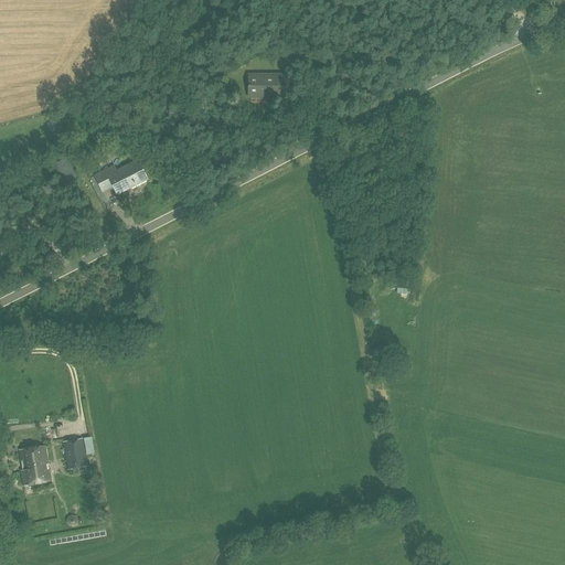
[(288,97),(288,74),(248,74),(248,94),(273,94),(273,97),(288,97)]
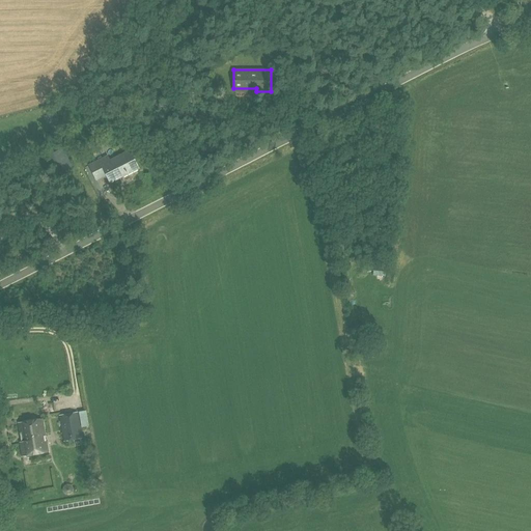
[(73,167),(63,147),(48,156),(57,173),(73,167)]
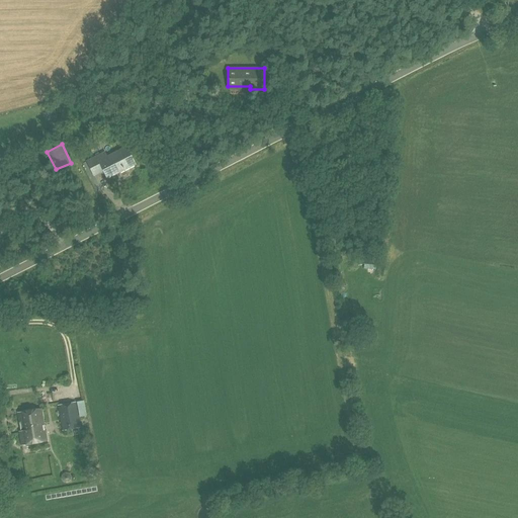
[(135,164),(125,147),(106,157),(104,152),(87,161),(94,176),(104,171),(108,178),(135,164)]
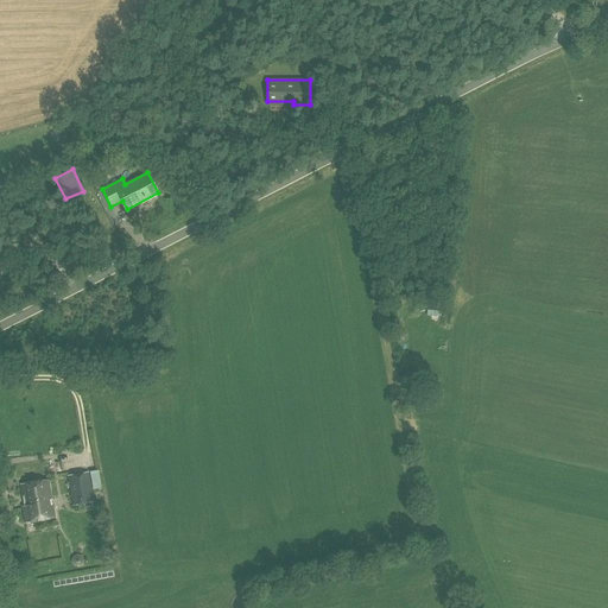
[(90,472),(94,489),(102,487),(99,470),(90,472)]
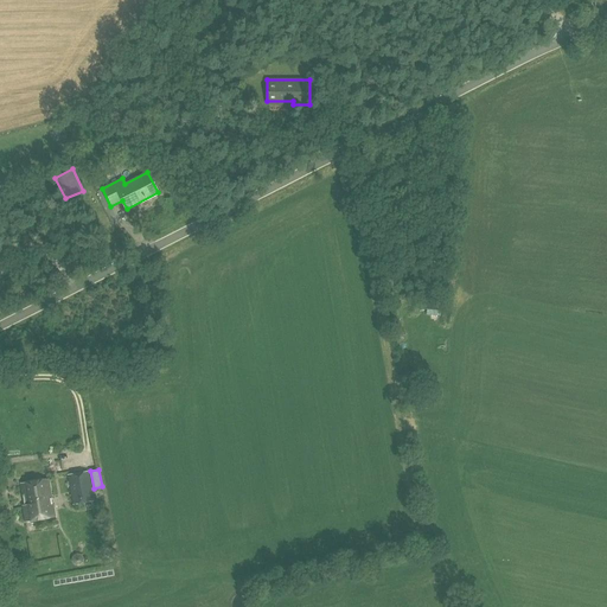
[(94,500),(89,471),(68,474),(74,504),(94,500)]
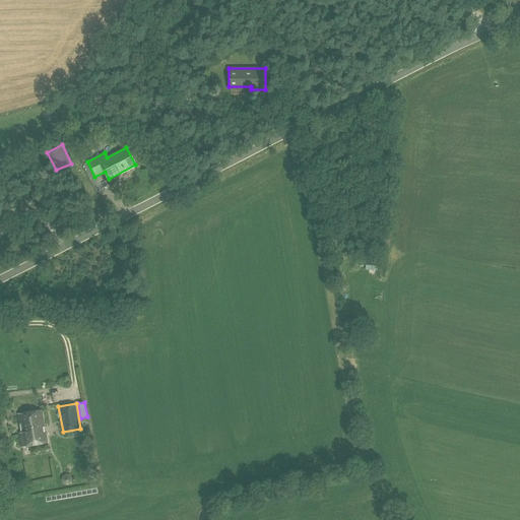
[(47,442),(41,409),(17,414),(20,433),(19,433),(21,447),(47,442)]
